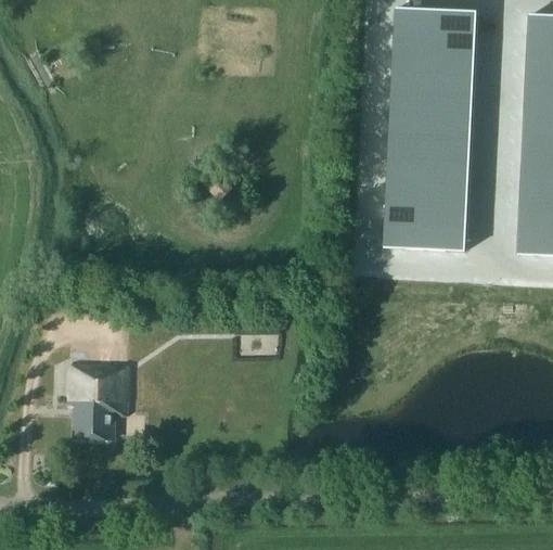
[(394,5),(382,244),(462,248),(474,9),(394,5)]
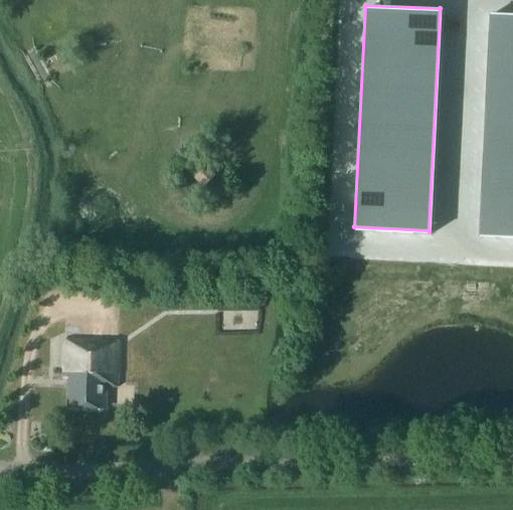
[(512,12),(489,11),(478,232),(512,233),(512,12)]
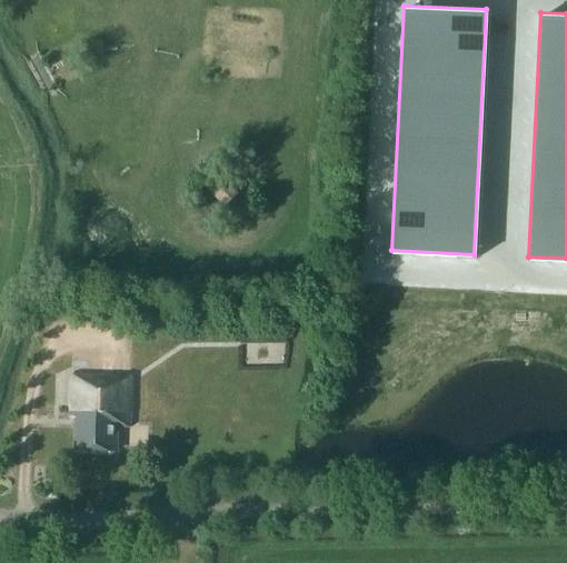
[(225,208),(239,193),(227,180),(211,193),(225,208)]
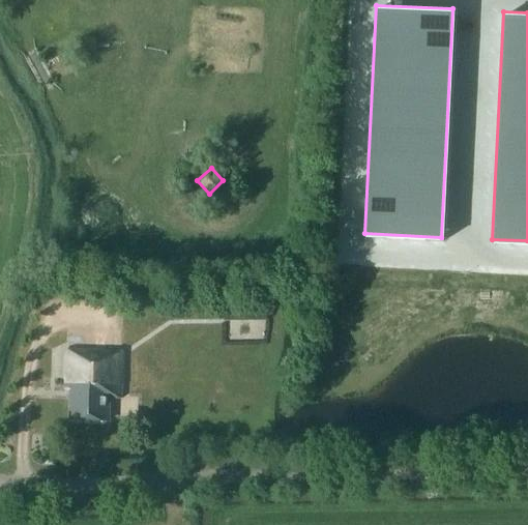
[(264,313),(264,300),(242,301),(242,313),(264,313)]
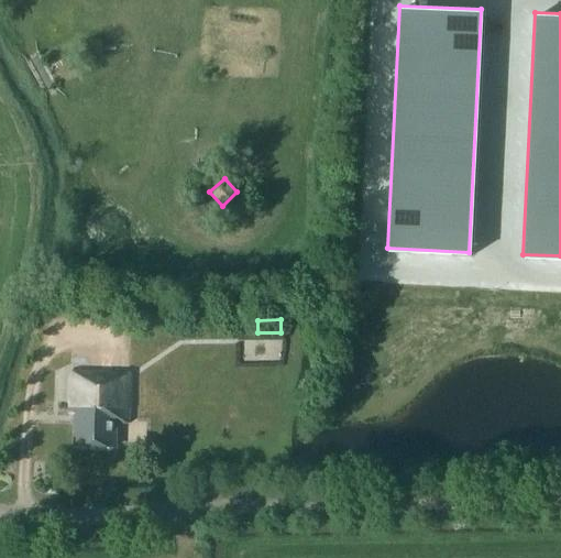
[(67,409),(74,409),(73,440),(113,441),(114,418),(128,418),(129,369),(122,369),(122,370),(111,369),(111,368),(68,367),(67,409)]
